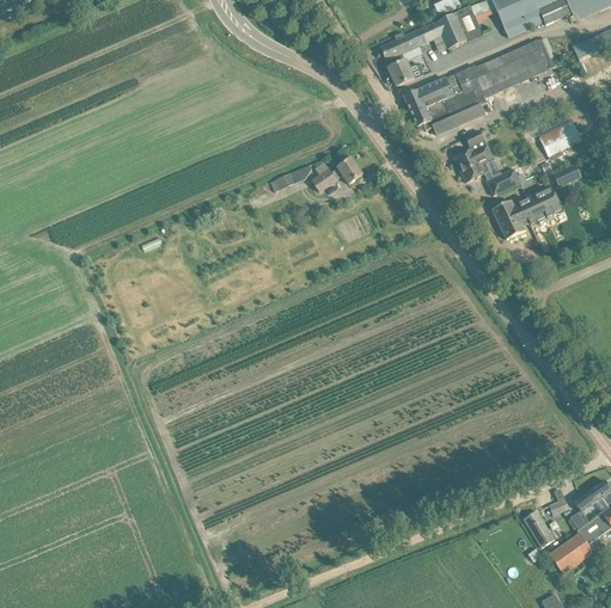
[(437,13),(458,2),(457,0),(439,0),(437,1),(433,4),(437,13)]
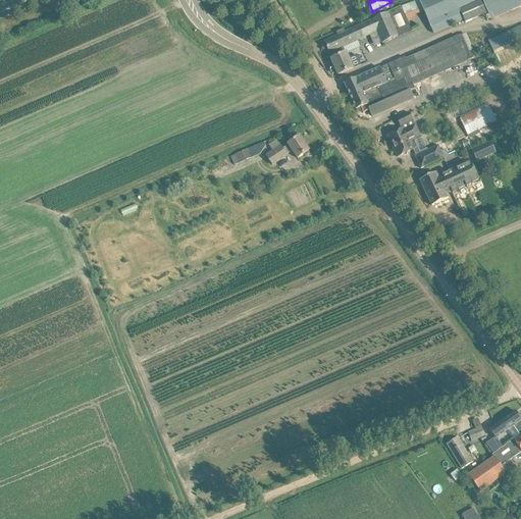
[(419,0),(427,19),(432,31),(463,17),(464,19),(487,9),(483,0),(479,0),(462,7),(461,6),(475,0),(484,0),(492,16),(520,4),(520,0),(419,0)]
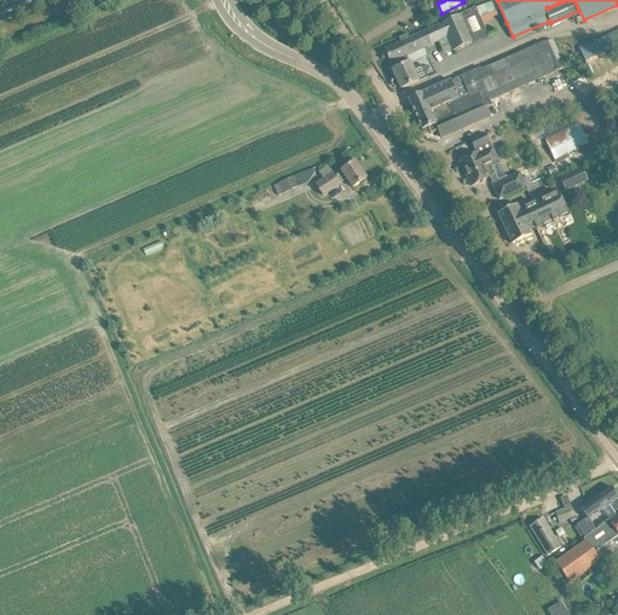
[(474,5),(440,21),(446,34),(451,48),(486,33),(474,5)]
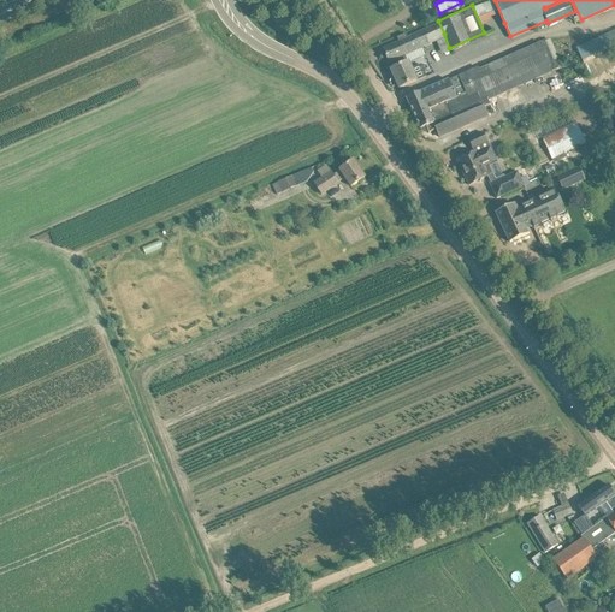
[(388,59),(389,59),(403,52),(444,34),(438,21),(406,35),(404,30),(396,35),(397,39),(382,46),(388,59)]
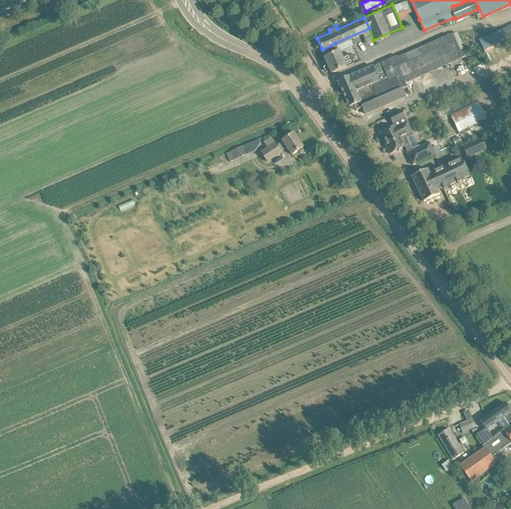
[(510,22),(497,29),(478,37),(484,49),(484,50),(507,41),(510,38),(510,22)]
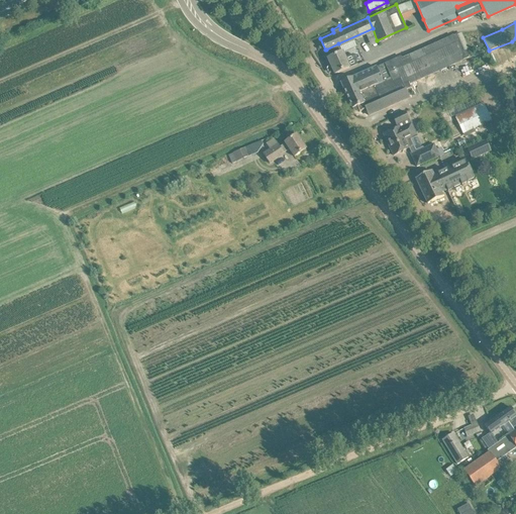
[(408,82),(468,56),(456,30),(401,56),(400,54),(384,61),(339,80),(350,106),(355,103),(358,109),(365,106),(368,112),(386,105),(385,104),(378,107),(376,102),(377,101),(376,100),(410,85),(408,82)]
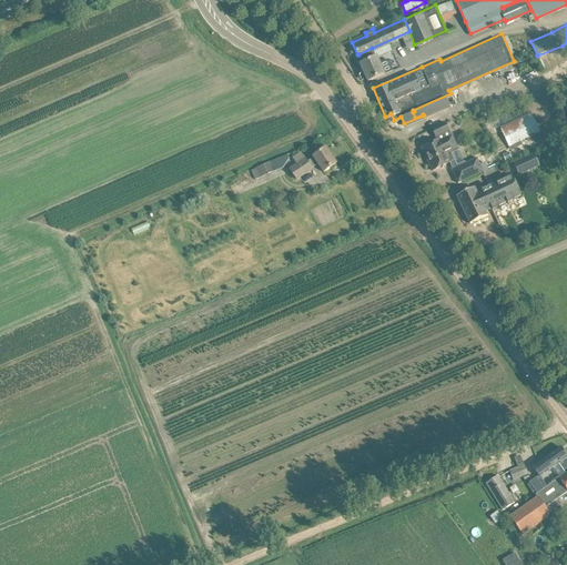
[(386,57),(377,61),(375,54),(373,56),(371,52),(373,51),(372,48),(358,54),(361,60),(360,61),(367,79),(392,68),(386,57)]
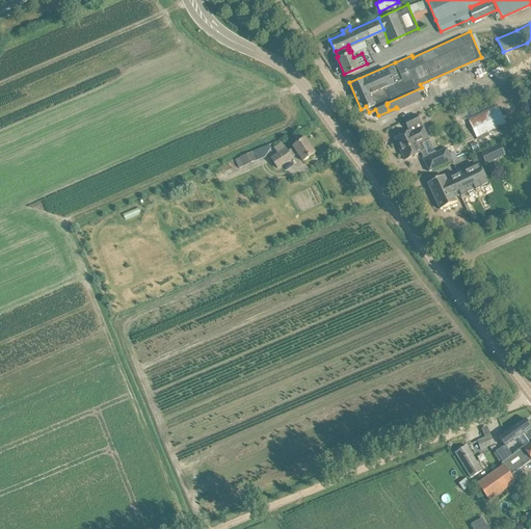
[(497,104),(468,118),(475,135),(504,121),(497,104)]
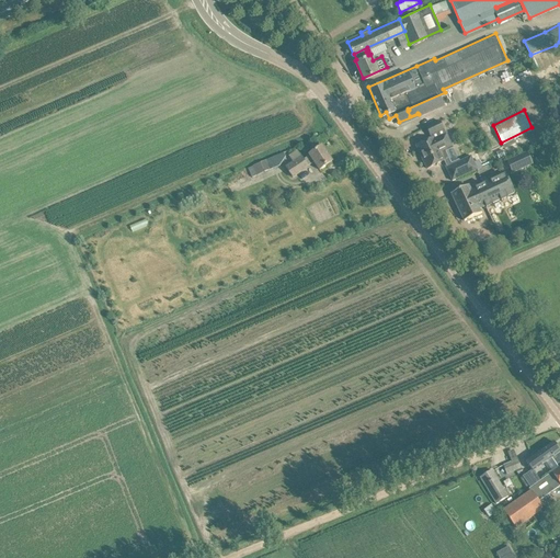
[(450,144),(438,118),(425,125),(429,133),(430,132),(432,136),(415,144),(425,166),(432,162),(435,164),(437,160),(443,158),(438,149),(450,144)]
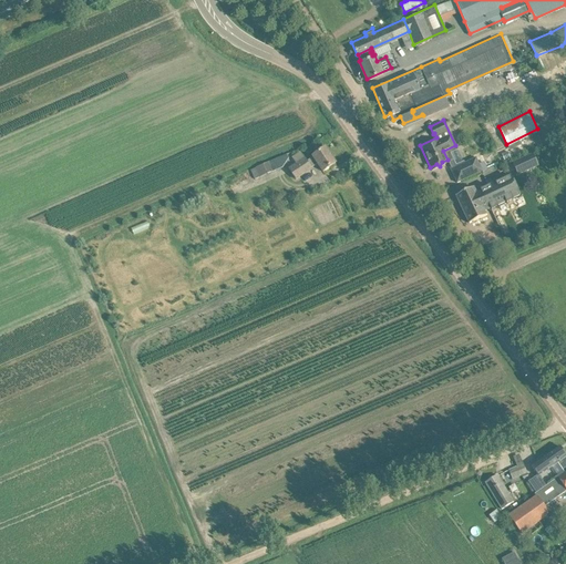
[(316,160),(318,163),(322,168),(335,161),(323,145),(311,154),(312,154),(306,159),(304,155),(288,166),(295,176),(311,166),(309,164),(316,160)]
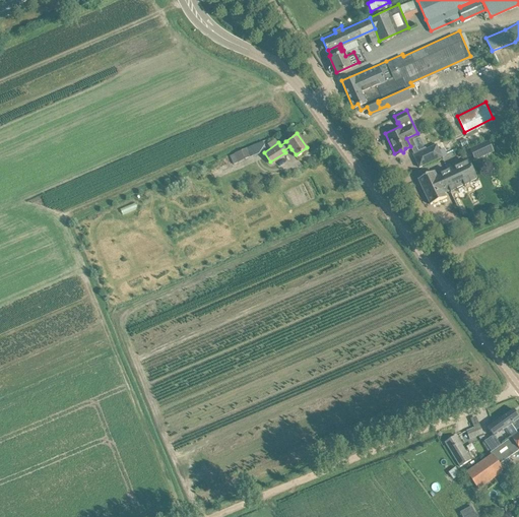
[(465,137),(459,139),(462,145),(467,142),(465,137)]
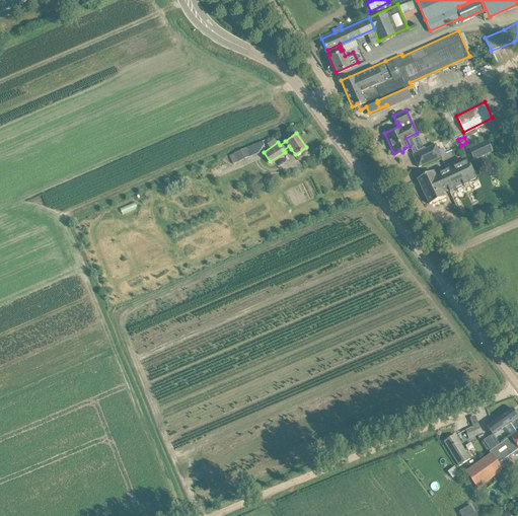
[(486,138),(468,146),(473,157),(491,149),(486,138)]
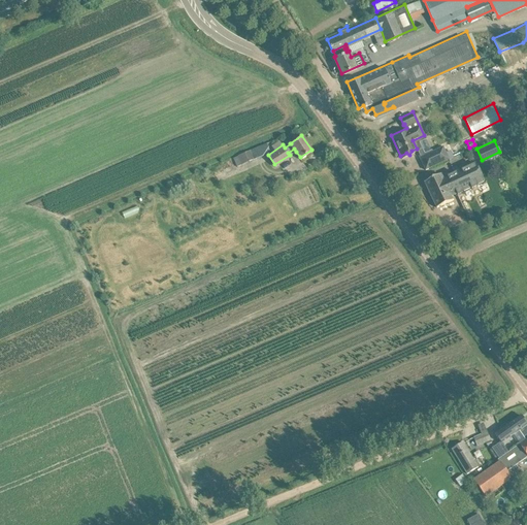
[(266,141),(237,154),(240,162),(248,159),(248,160),(262,154),(268,144),(266,141)]
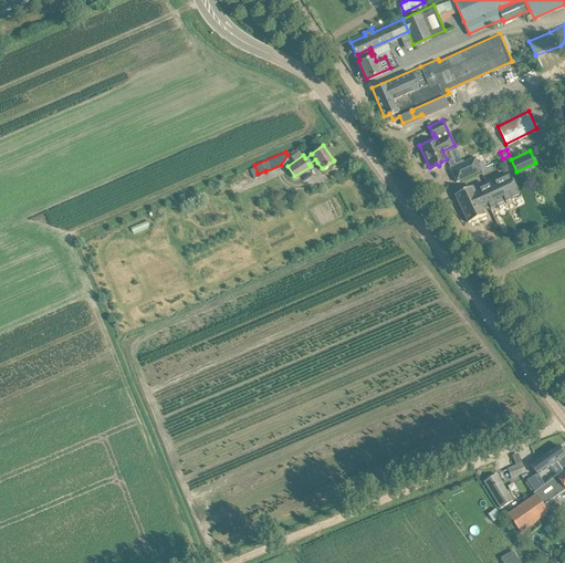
[(474,155),(449,167),(456,179),(480,168),(474,155)]
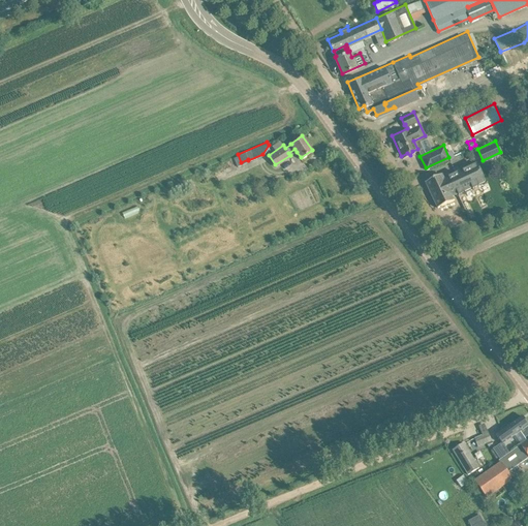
[(475,161),(442,176),(451,194),(484,179),(475,161)]
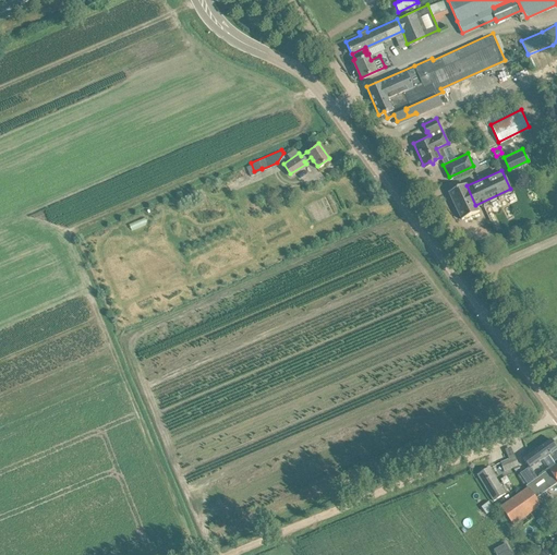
[(475,205),(467,185),(464,181),(447,190),(460,217),(477,209),(475,205)]
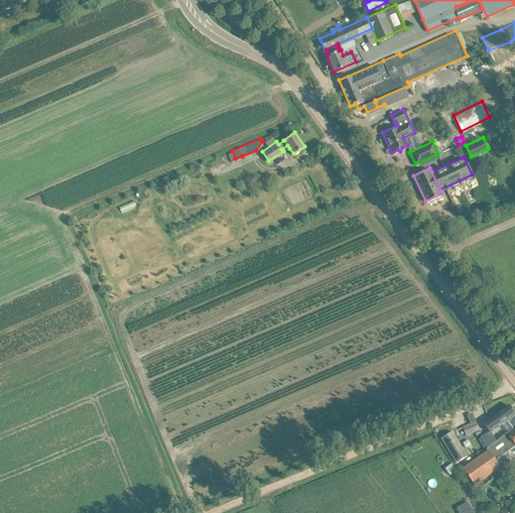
[(489,417),(483,421),(488,429),(489,429),(490,430),(514,412),(508,403),(494,413),(494,412),(492,411),(488,414),(488,416),(489,417)]
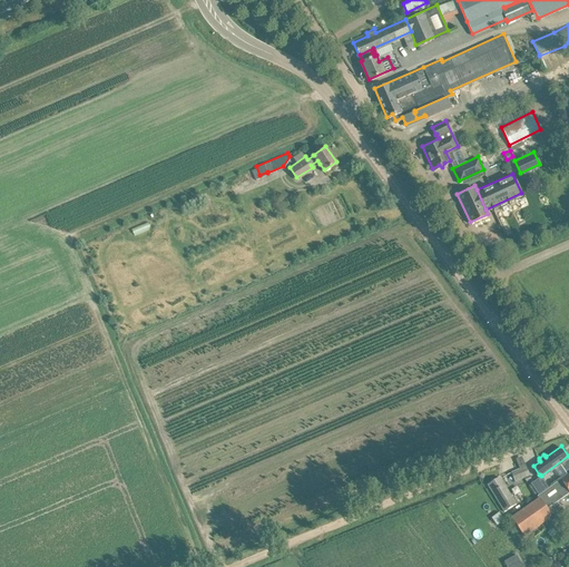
[(529,475),(525,463),(510,470),(513,478),(522,475),(523,477),(529,475)]
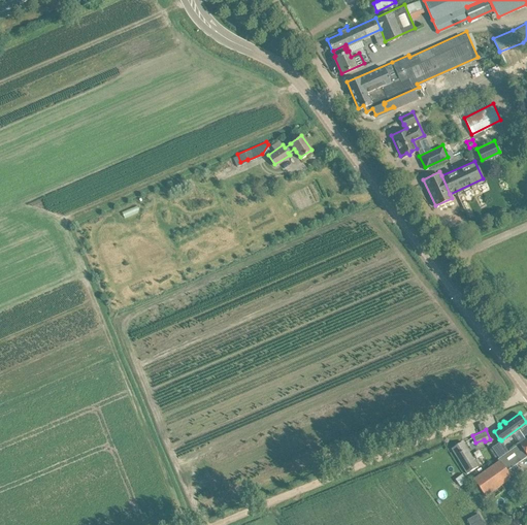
[(498,459),(472,478),(485,494),(509,477),(505,469),(522,458),(526,454),(526,437),(526,436),(496,457),(498,459)]
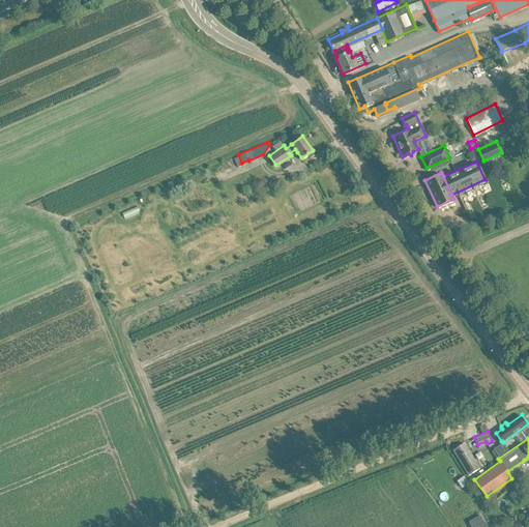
[(479,466),(469,450),(464,441),(452,448),(468,473),(479,466)]
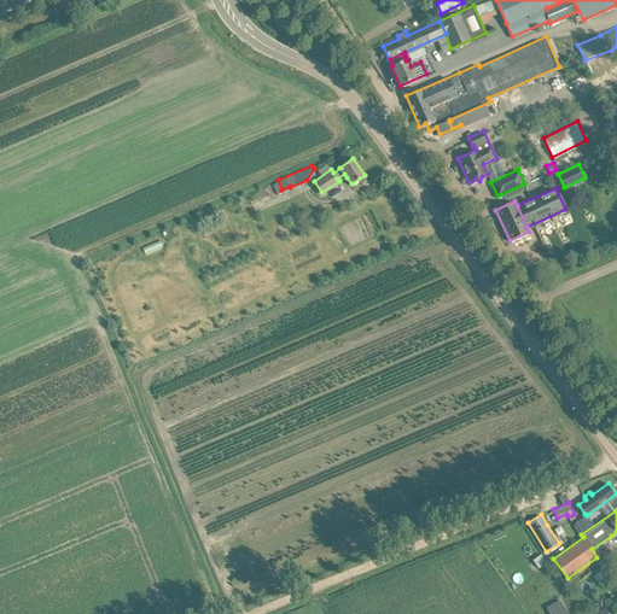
[(594,525),(587,515),(586,514),(585,514),(575,521),(582,533),(594,525)]
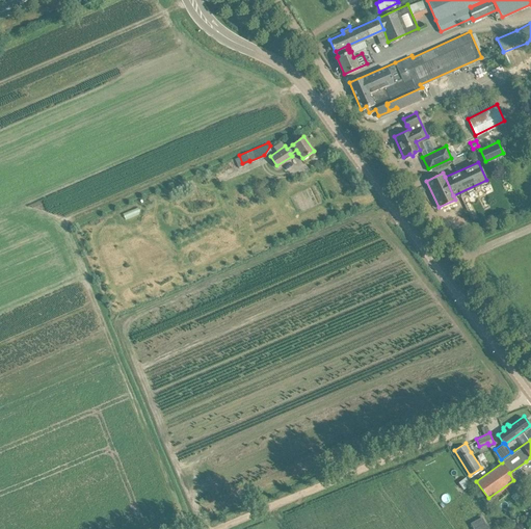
[(482,450),(475,453),(478,459),(485,456),(482,450)]
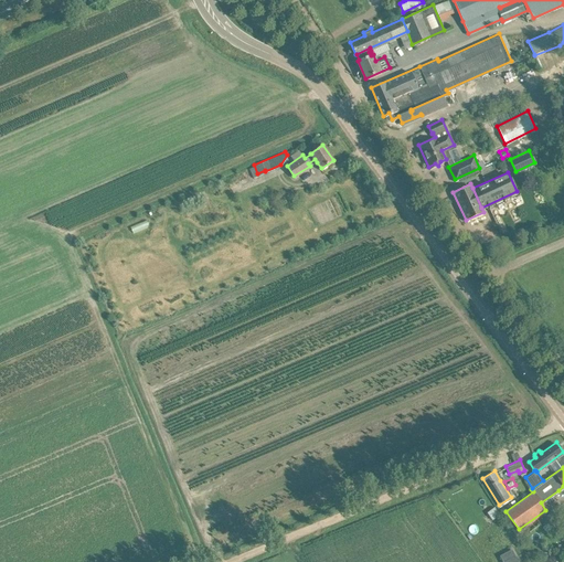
[(493,507),(487,511),(491,518),(498,513),(493,507)]
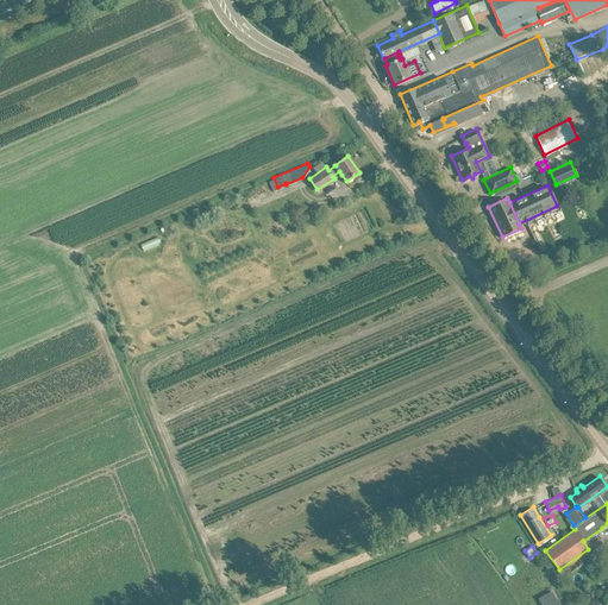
[(558,604),(551,590),(538,597),(541,604),(558,604)]
